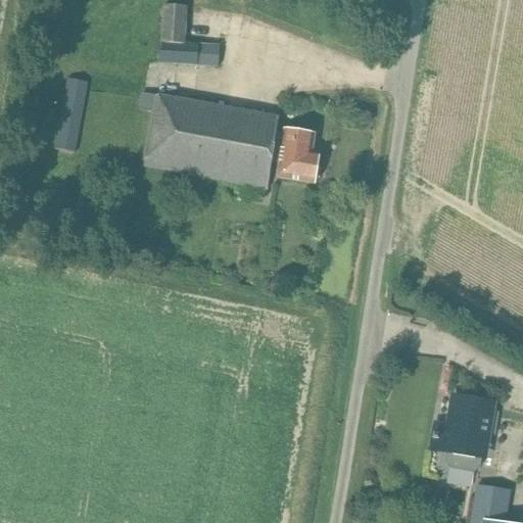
[(160,43),(159,64),(218,67),(219,47),(197,46),(197,45),(184,44),(186,8),(164,7),(162,43),(160,43)]
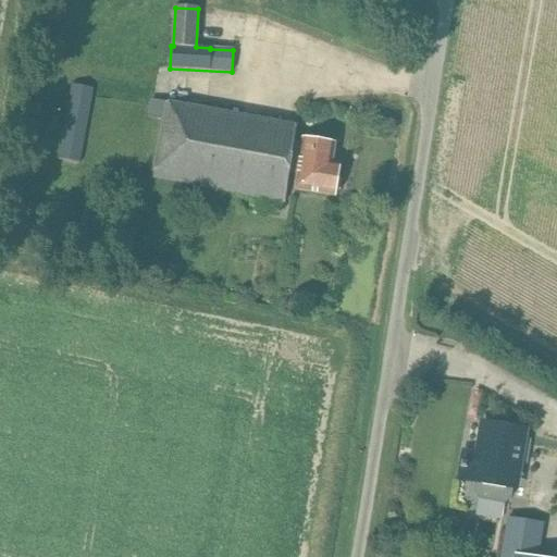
[(58,160),(79,164),(94,89),(72,85),(58,160)]
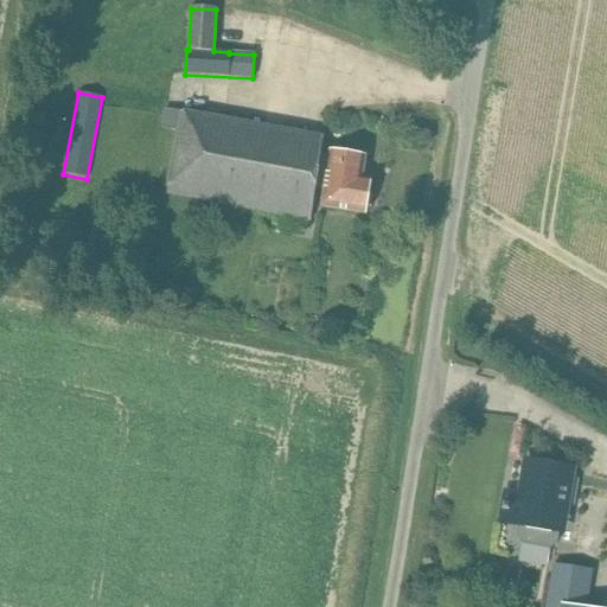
[(324,140),(323,139),(180,113),(181,112),(164,108),(160,127),(178,129),(166,195),(311,221),(324,140)]
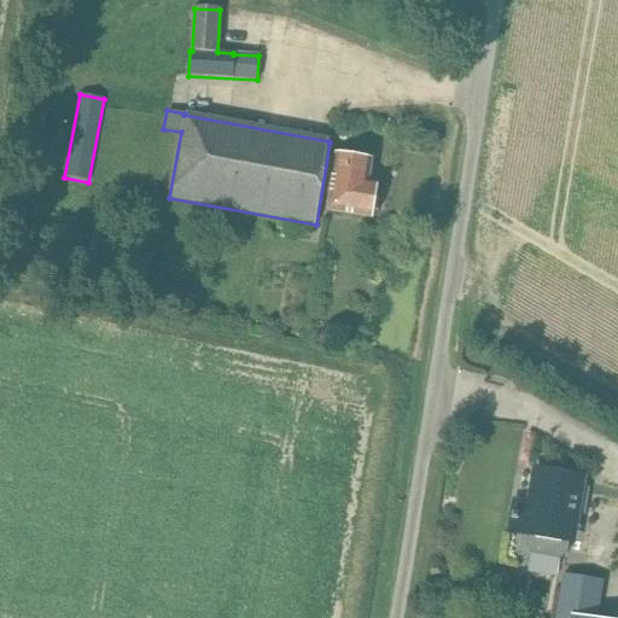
[(371,217),(371,216),(374,214),(377,204),(373,202),(375,182),(368,181),(371,161),(336,156),(327,210),(371,217)]
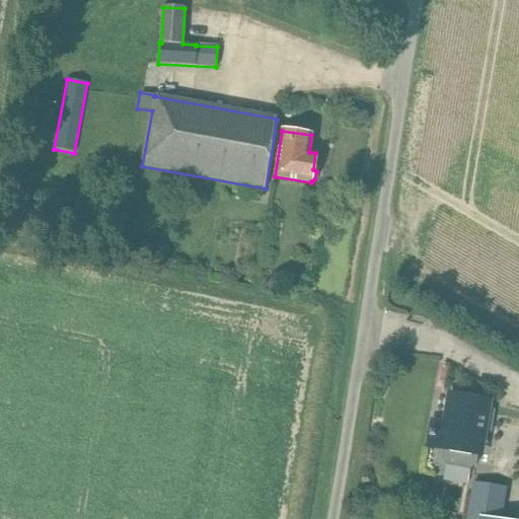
[(429,446),(443,448),(441,459),(446,465),(472,469),(476,466),(478,453),(480,454),(489,402),(450,396),(445,425),(433,423),(429,446)]
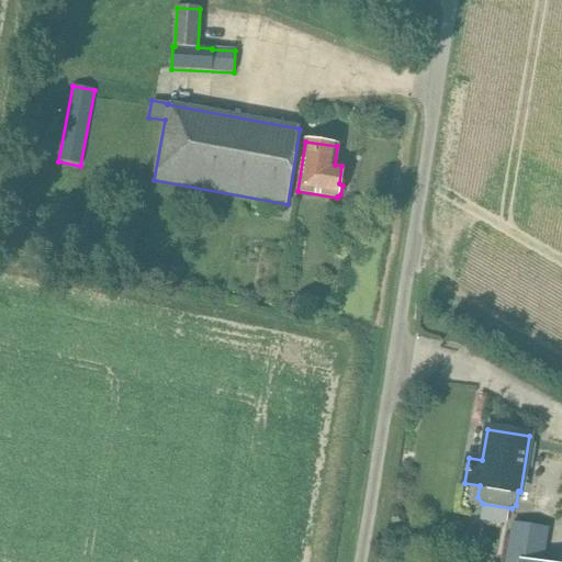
[(538,561),(546,515),(517,510),(508,561),(538,561)]
